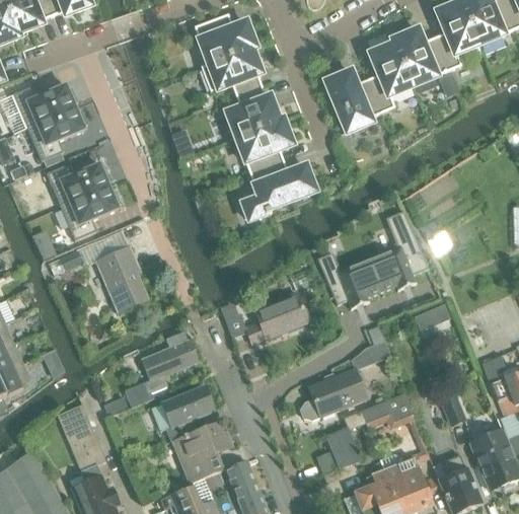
[(17,33),(4,0),(0,0),(0,43),(14,38),(15,40),(17,39),(16,38),(19,35),(18,32),(17,33)]
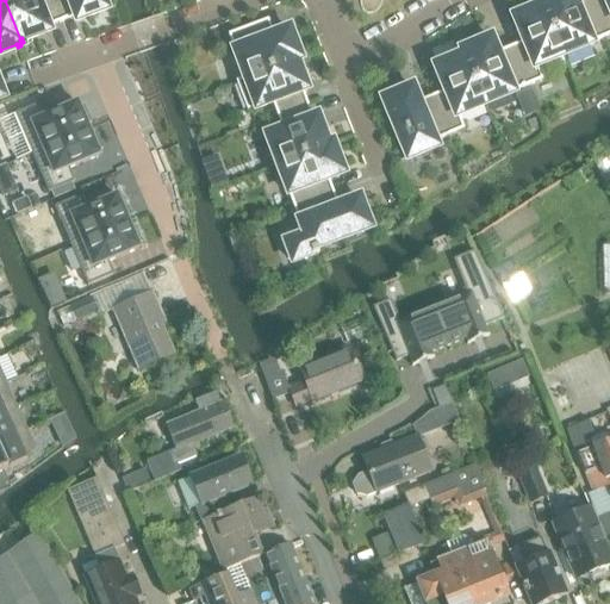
[(61,18),(54,0),(5,0),(20,39),(22,38),(37,32),(36,27),(61,18)]
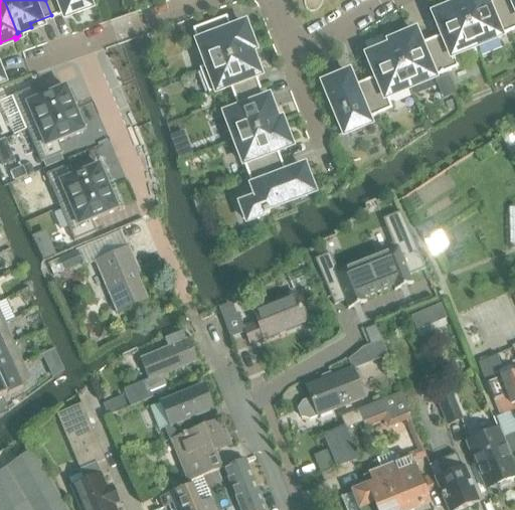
[(91,5),(89,0),(45,0),(51,15),(73,6),(74,11),(91,5)]
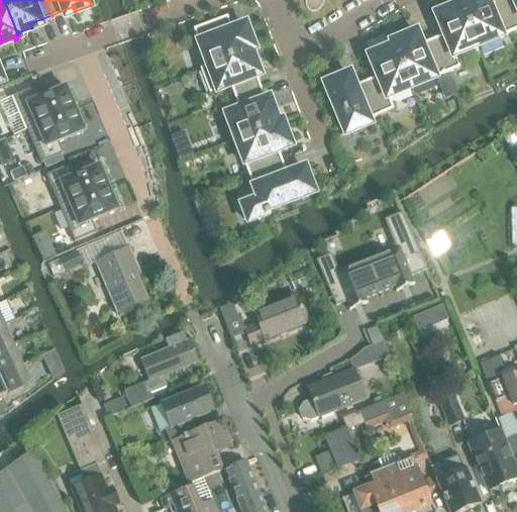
[(511,28),(500,3),(491,7),(488,0),(458,0),(457,1),(476,44),(502,33),(501,32),(511,28)]
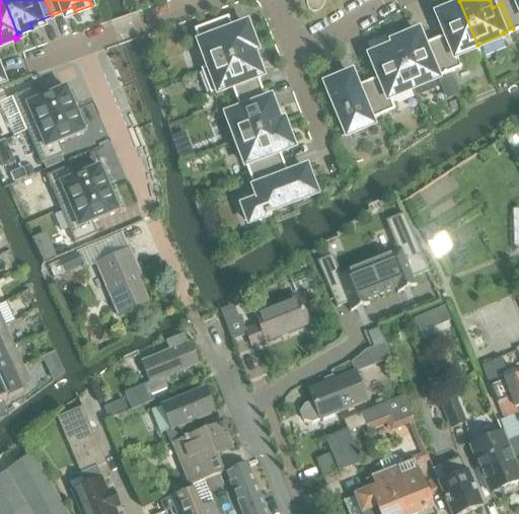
[(510,0),(502,3),(513,28),(518,25),(518,0),(510,0)]
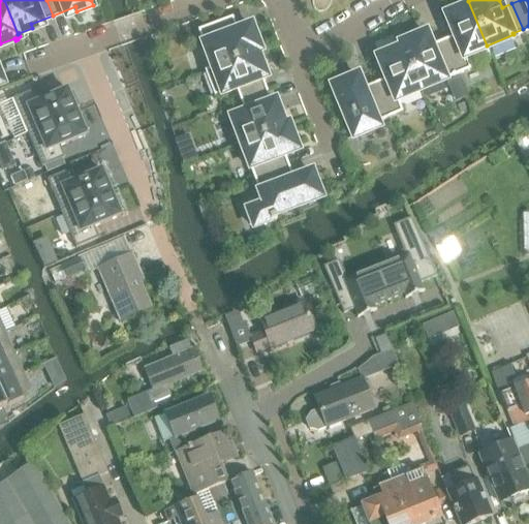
[(487,45),(468,1),(455,6),(457,10),(446,14),(457,40),(444,45),(456,71),(470,65),(465,54),(487,45)]
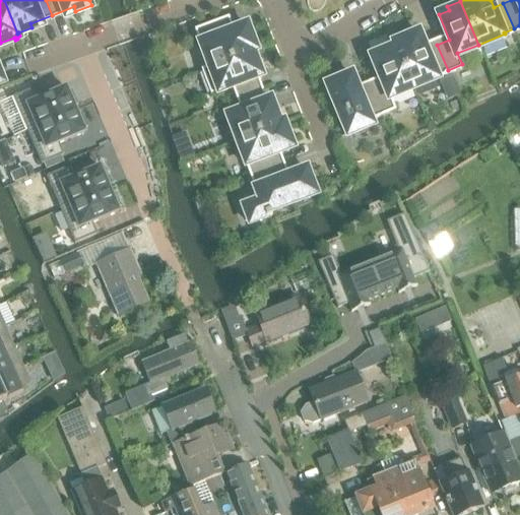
[(256,44),(255,42),(254,42),(248,26),(249,25),(249,23),(247,23),(246,21),(224,28),(220,16),(194,26),(199,39),(208,64),(256,46),(255,44),(256,44)]
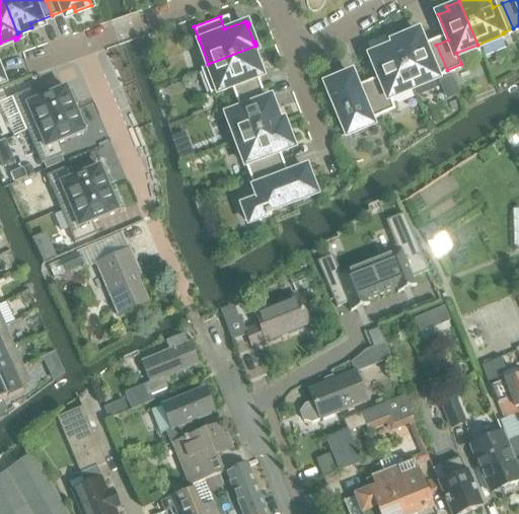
[(447,70),(436,45),(426,49),(417,28),(415,29),(414,28),(412,29),(413,30),(396,37),(396,35),(394,37),(394,38),(391,39),(393,43),(411,86),(437,75),(447,70)]
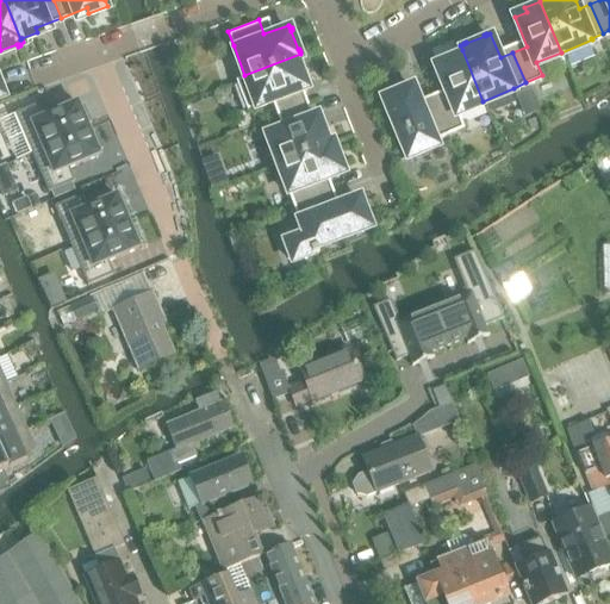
[(483,101),(462,50),(446,56),(448,61),(436,67),(448,97),(435,101),(447,131),(464,125),(458,111),(483,101)]
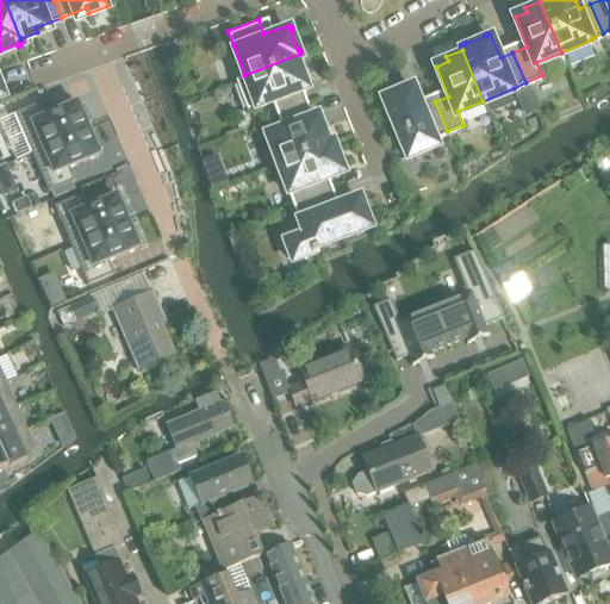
[(307,100),(298,75),(303,73),(297,56),(300,55),(300,54),(244,75),(255,105),(272,99),(277,112),(307,100)]
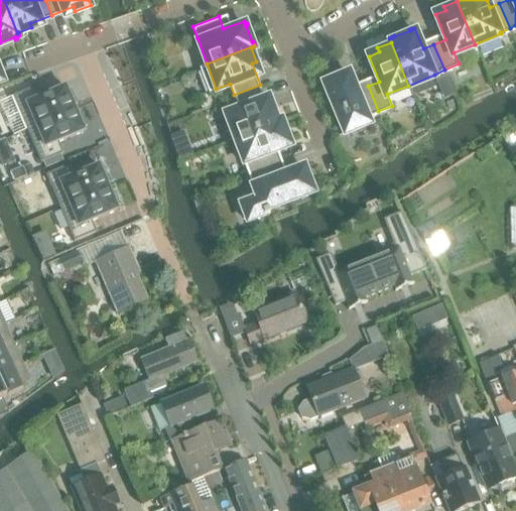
[(378,111),(368,86),(357,91),(349,70),(346,71),(345,70),(343,71),(344,72),(328,79),(328,77),(326,78),(326,79),(323,81),(337,113),(336,113),(341,126),(342,126),(344,131),(370,121),(368,116),(378,111)]
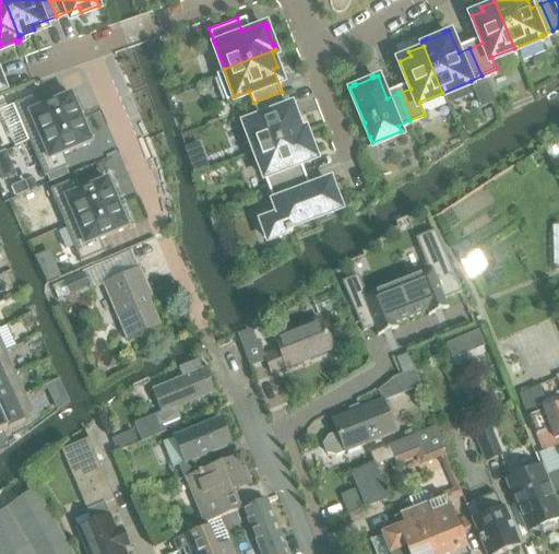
[(37,91),(13,101),(28,137),(81,115),(79,110),(82,109),(83,108),(76,93),(72,95),(71,91),(43,103),(37,91)]
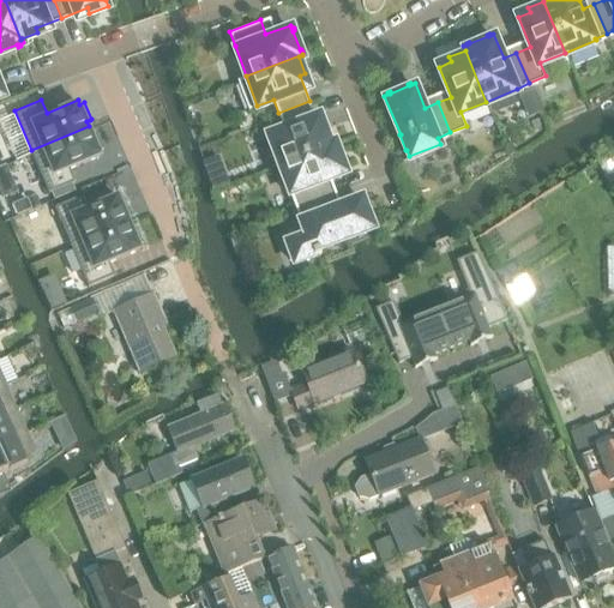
[(330,142),(324,125),(319,127),(309,101),(278,113),(284,126),(268,132),(278,162),(330,142)]
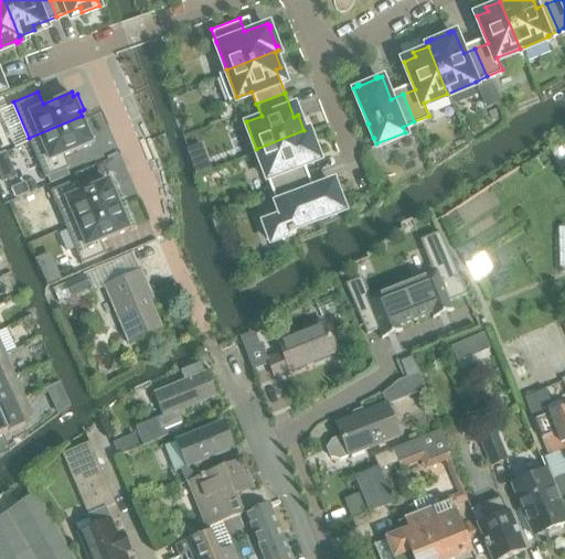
[(82,116),(29,138),(44,175),(68,164),(64,152),(92,140),(91,136),(94,133),(88,119),(84,121),(82,116)]
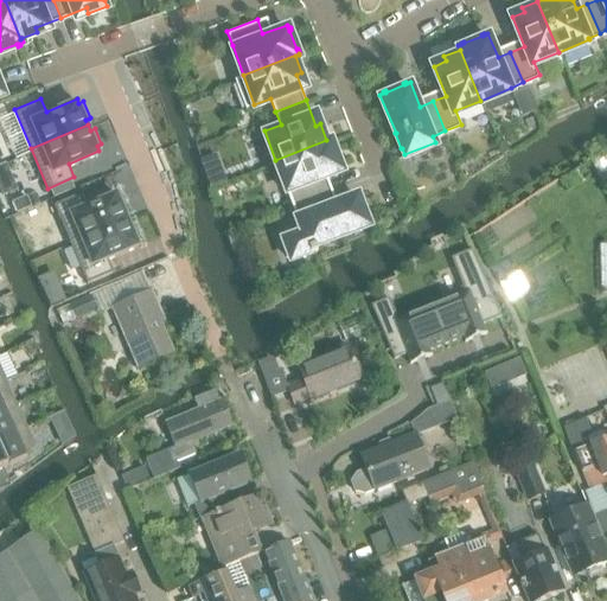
[(505,136),(499,139),(503,148),(504,149),(510,147),(509,145),(505,136)]
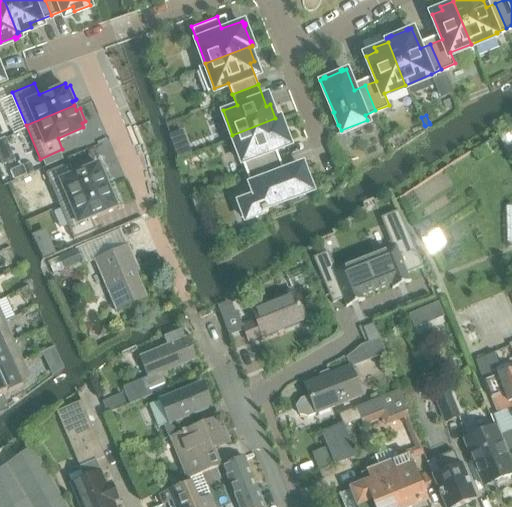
[(288,139),(288,137),(286,137),(280,121),(282,121),(281,119),(280,119),(279,116),(275,118),(232,135),(241,160),(242,159),(246,171),(271,161),(267,150),(288,142),(287,139),(288,139)]
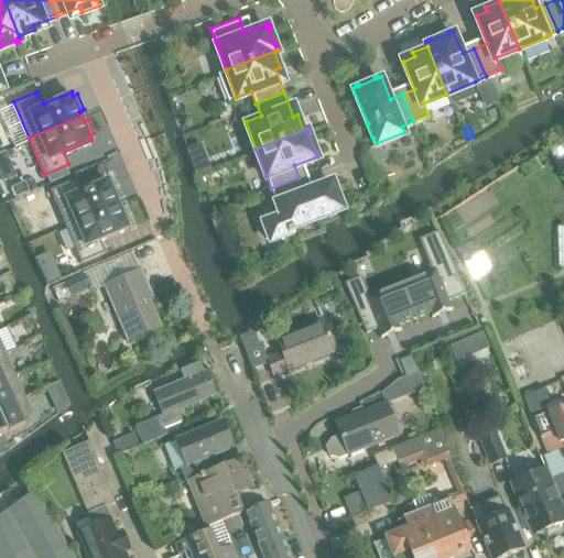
[(563,133),(553,141),(563,156),(563,133)]
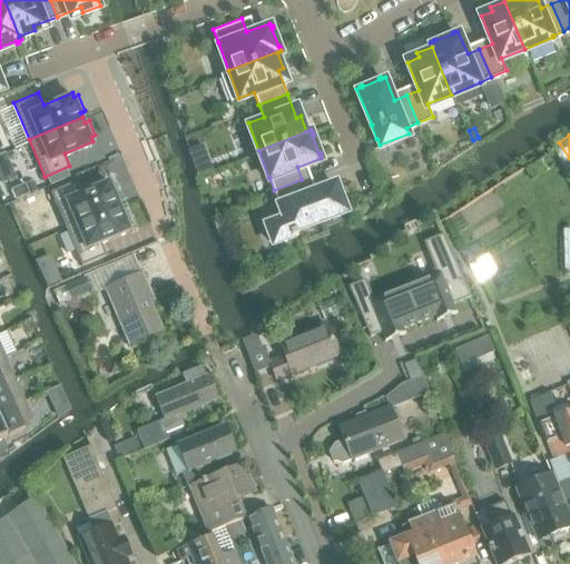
[(75,179),(50,189),(66,226),(119,204),(117,199),(121,197),(115,182),(111,184),(109,179),(80,191),(75,179)]
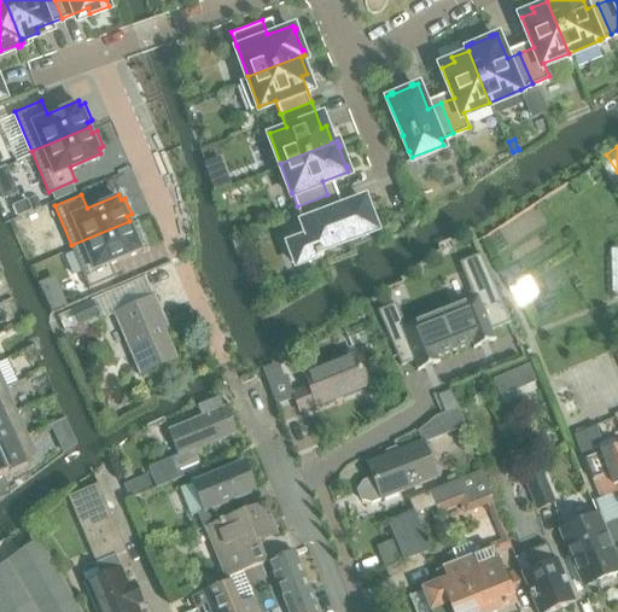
[(321,248),(375,227),(374,223),(375,223),(374,221),(373,221),(366,202),(367,202),(366,199),(365,199),(363,197),(333,208),(327,194),(297,207),(302,220),(307,234),(289,242),(296,262),(316,254),(316,255),(322,252),(321,248)]
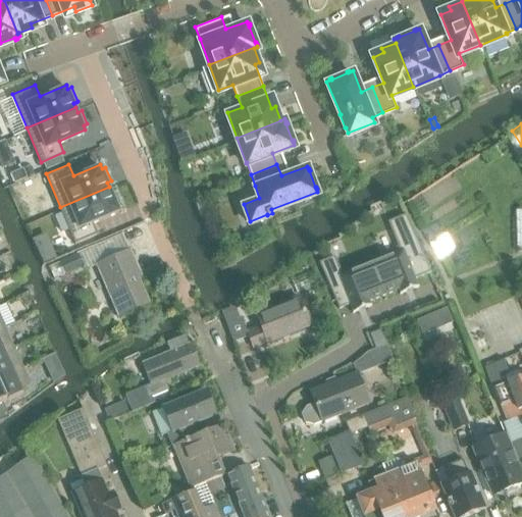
[(109,187),(60,207),(74,241),(97,231),(93,220),(118,209),(117,205),(120,203),(115,190),(111,192),(109,187)]
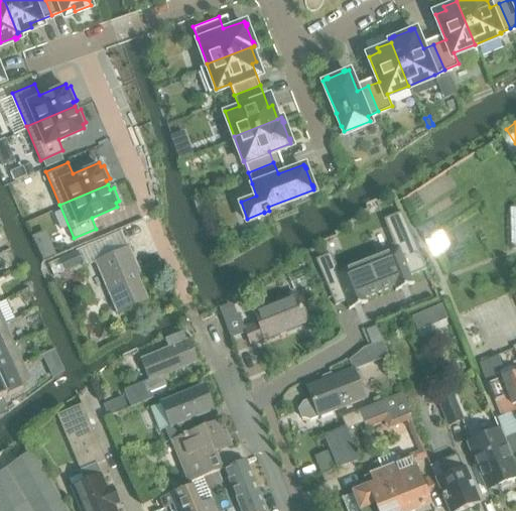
[(367,258),(380,288),(394,282),(395,287),(394,287),(395,288),(413,280),(413,279),(412,280),(409,272),(424,265),(401,209),(383,216),(395,246),(367,258)]
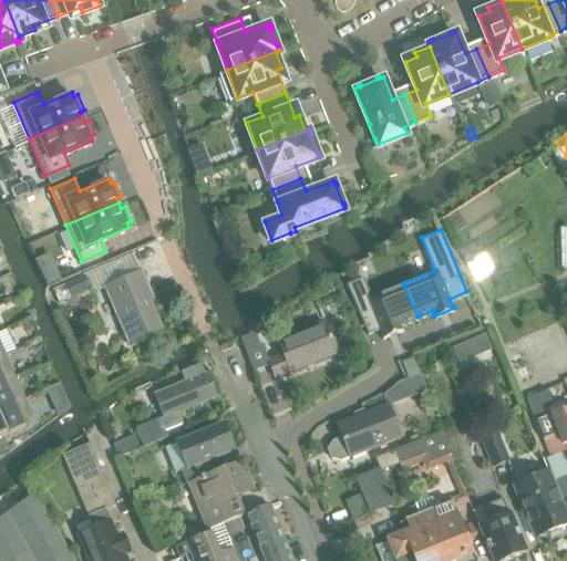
[(474,235),(457,246),(477,277),(495,266),(474,235)]
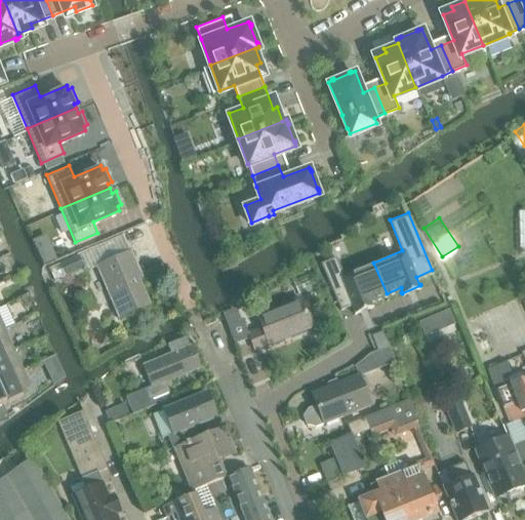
[(149,302),(134,269),(138,268),(130,250),(97,265),(119,315),(149,302)]
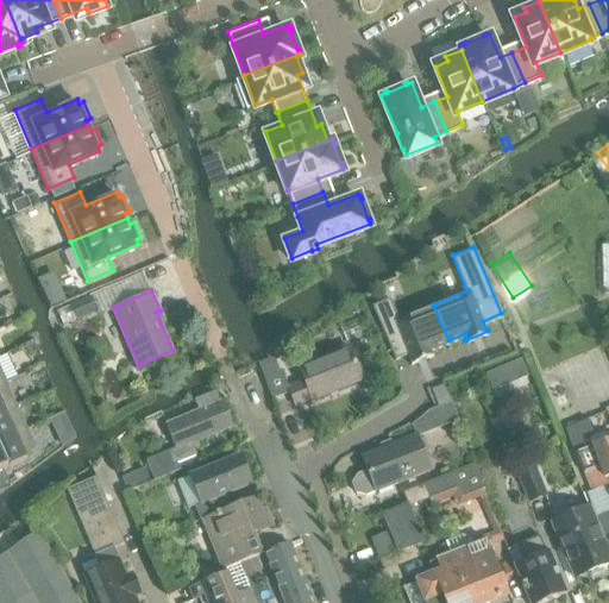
[(62,322),(96,307),(90,293),(56,308),(62,322)]
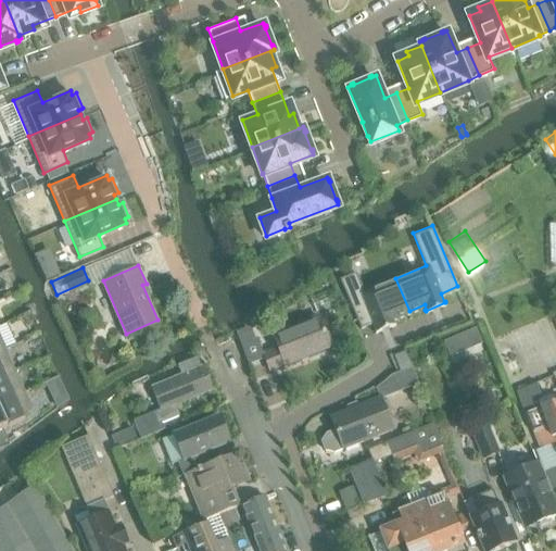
[(330,268),(320,273),(326,283),(335,278),(330,268)]
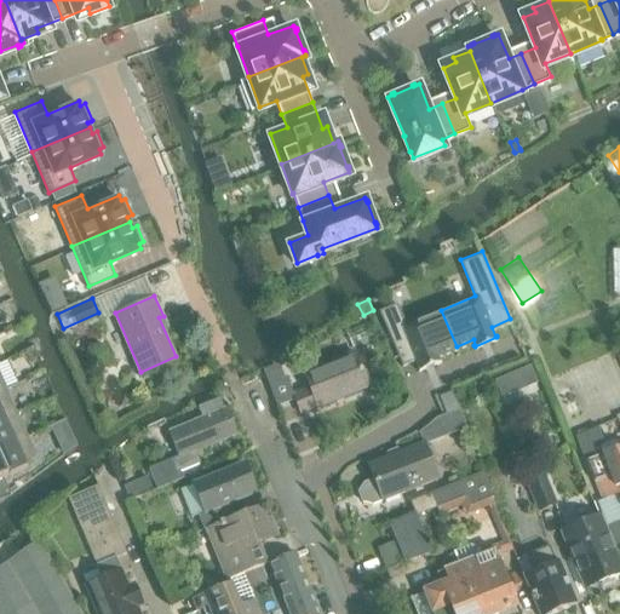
[(397,300),(379,308),(402,365),(415,359),(420,368),(419,368),(419,369),(441,361),(440,360),(438,360),(436,355),(457,346),(441,310),(407,323),(397,300)]
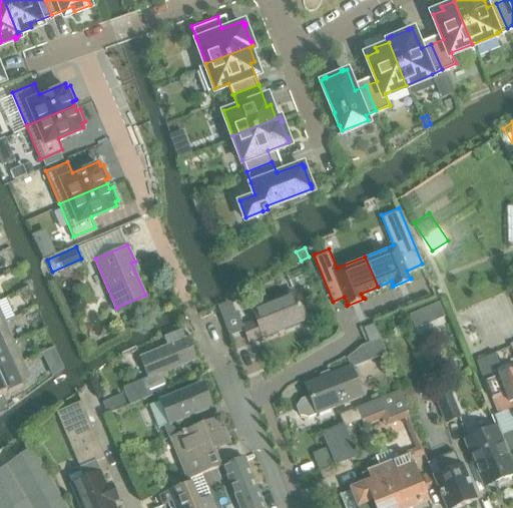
[(308,262),(287,271),(292,284),(314,276),(308,262)]
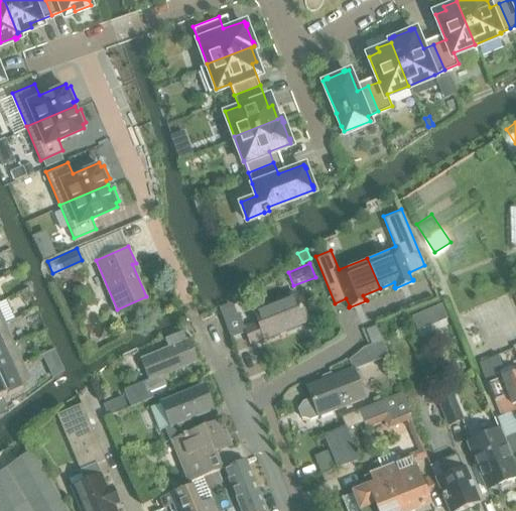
[(238,310),(224,316),(231,335),(245,330),(249,341),(262,336),(263,337),(306,320),(295,291),(252,308),(257,321),(245,326),(238,310)]
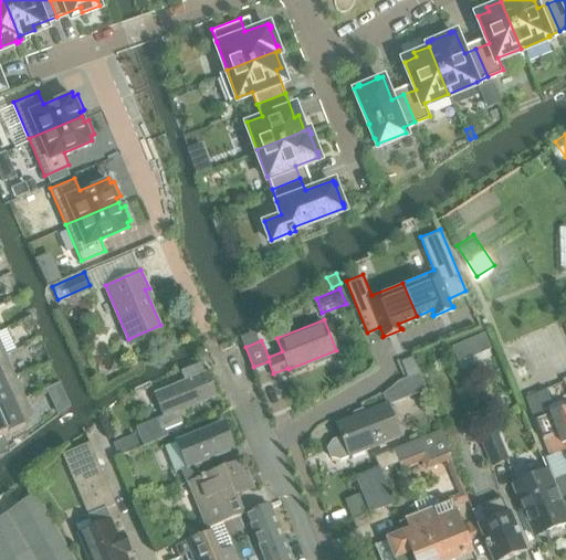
[(0,352),(4,351),(17,346),(7,325),(0,327),(0,352)]
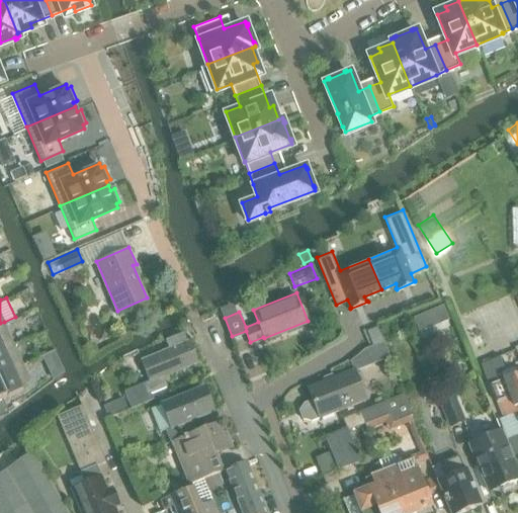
[(443,303),(435,306),(441,320),(449,317),(443,303)]
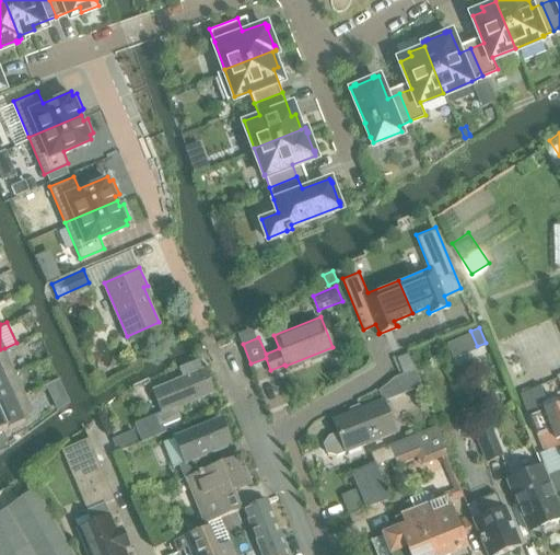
[(4,348),(0,349),(0,376),(14,370),(4,348)]
